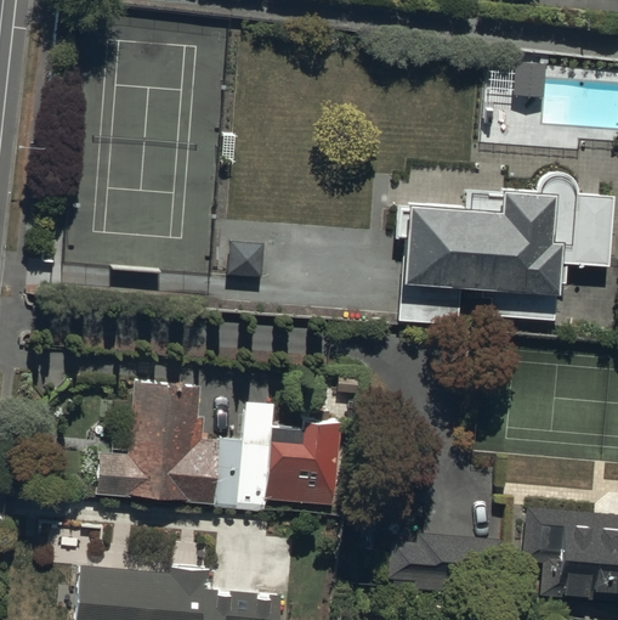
[(608,264),(612,195),(611,193),(579,192),(579,190),(579,189),(579,186),(578,185),(578,184),(578,181),(577,180),(576,179),(574,178),(573,176),(572,175),(571,174),(570,173),(568,172),(566,172),(565,170),(563,170),(561,170),(560,170),(557,170),(556,170),(555,170),(553,172),(551,172),(550,173),(548,173),(546,174),(545,175),(544,176),(543,178),(543,180),(542,181),(540,182),(540,185),(540,186),(539,187),(539,190),(498,187),(498,199),(493,199),(493,204),(397,201),(396,238),(401,238),(397,321),(441,322),(441,317),(556,322),(557,281),(567,282),(568,263),(608,264)]
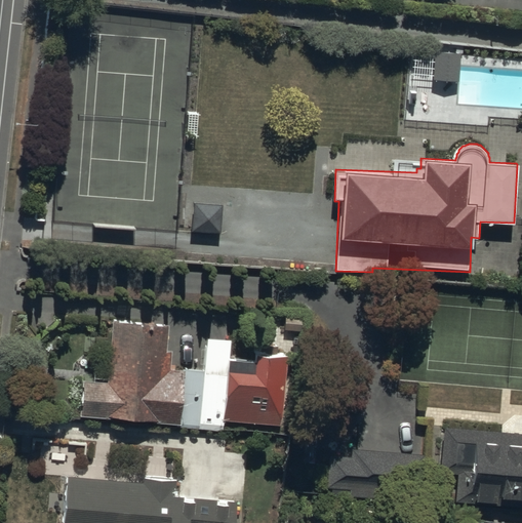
[(224,199),(192,198),(191,232),(223,233),(224,199)]
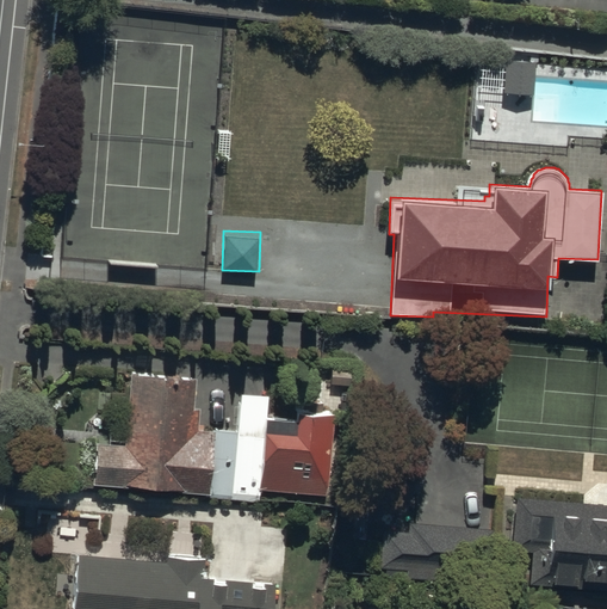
[(197,379),(131,373),(127,432),(110,431),(109,443),(95,442),(94,485),(209,492),(209,498),(260,503),(261,491),(330,494),(336,413),(296,410),(295,418),(265,416),(262,436),(241,435),(241,431),(229,430),(230,417),(199,414),(199,407),(194,407),(197,379)]
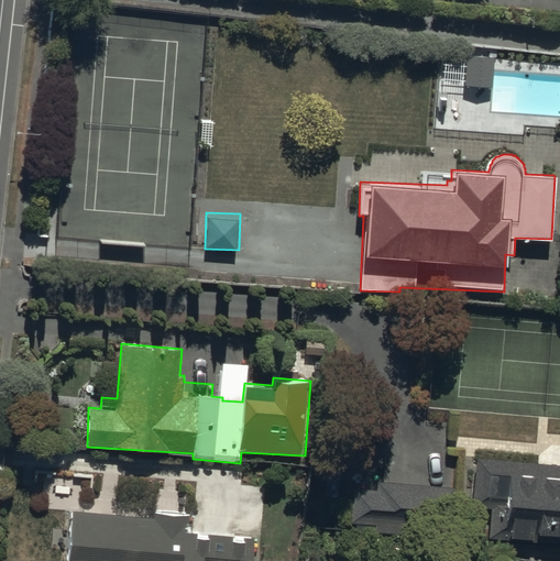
[(559,465),(478,459),(473,506),(492,507),(490,523),(464,520),(462,536),(559,543),(559,465)]
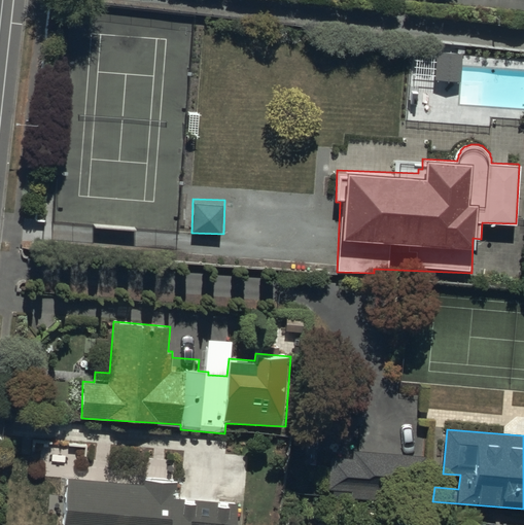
[(431,456),(355,450),(354,458),(332,456),(326,508),(426,517),(431,456)]
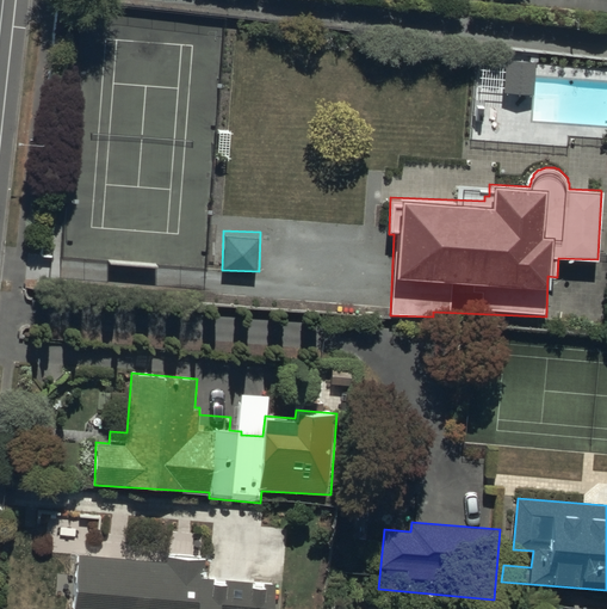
[(271,608),(274,582),(264,580),(264,585),(249,584),(249,579),(224,577),(224,580),(212,579),(212,573),(203,572),(204,558),(137,552),(137,559),(76,553),(70,608),(271,608)]
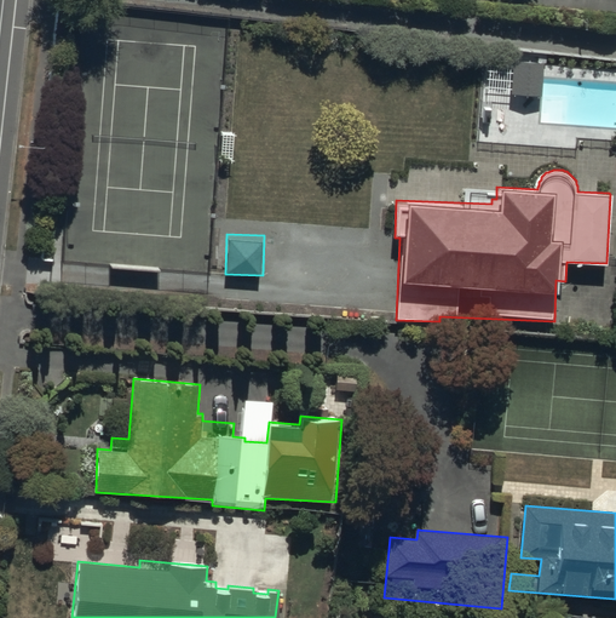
All buildings are outlined.
